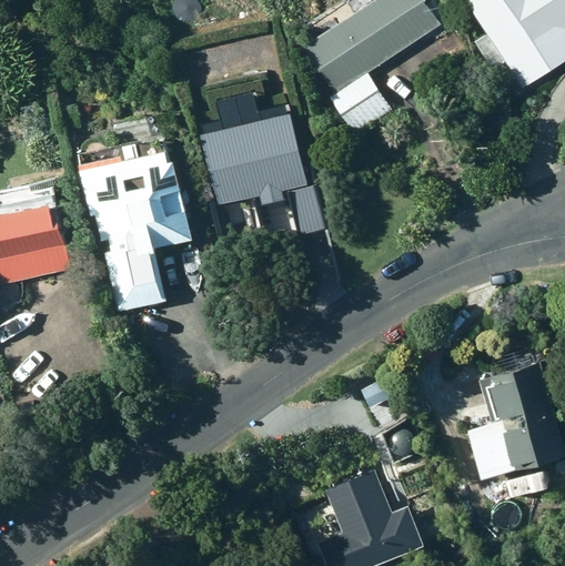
[(367,72),(441,23),(424,0),(376,0),(304,48),(334,93),(330,97),(353,133),(391,108),(367,72)]
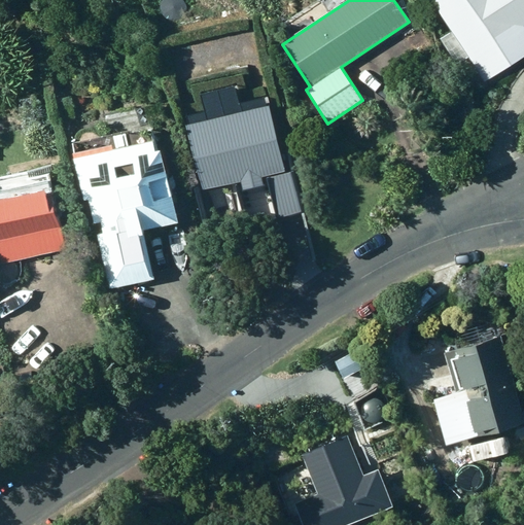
[(484,82),(523,56),(523,29),(520,24),(523,21),(523,0),(438,0),(432,3),(449,29),(435,38),(459,73),(473,65),(484,82)]
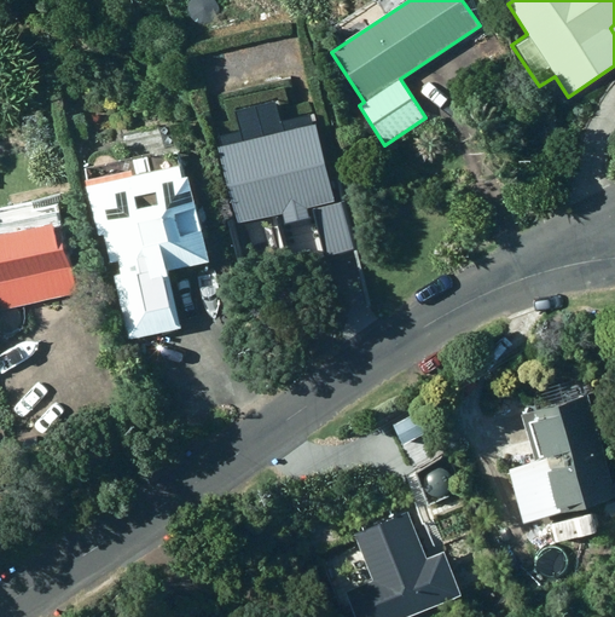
[(216,145),(237,224),(259,218),(267,255),(305,246),(296,214),(328,206),(306,122),(303,124),(300,110),(283,115),(286,127),(216,145)]
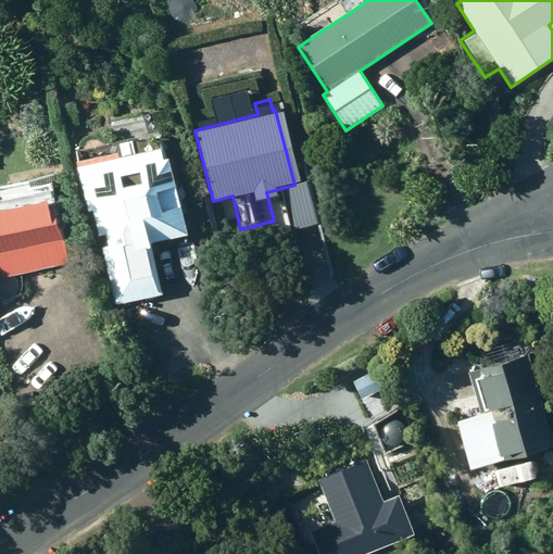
[(113,305),(163,296),(153,242),(187,236),(172,159),(165,160),(161,135),(140,138),(140,136),(77,148),(80,167),(79,167),(87,211),(92,211),(98,237),(105,235),(108,247),(102,247),(113,305)]
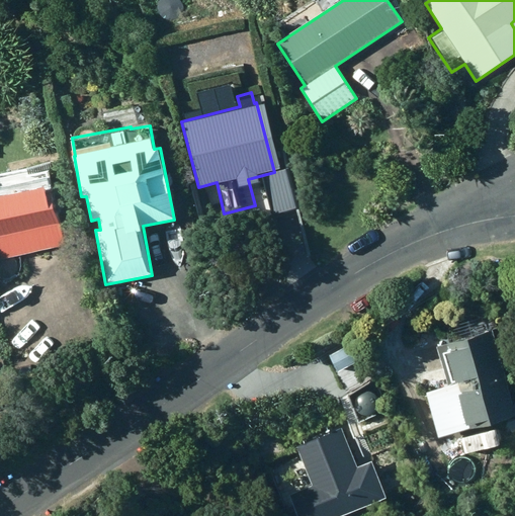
[(0,253),(1,258),(65,245),(51,178),(0,187),(0,253)]
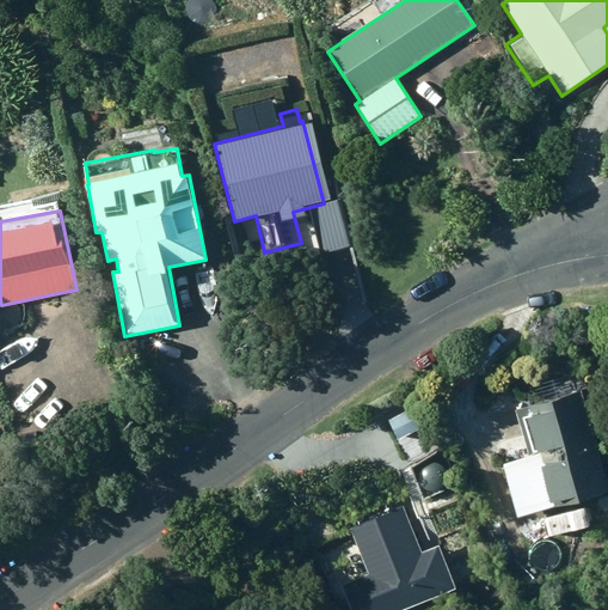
[(607,493),(607,481),(581,389),(526,406),(557,508),(607,493)]
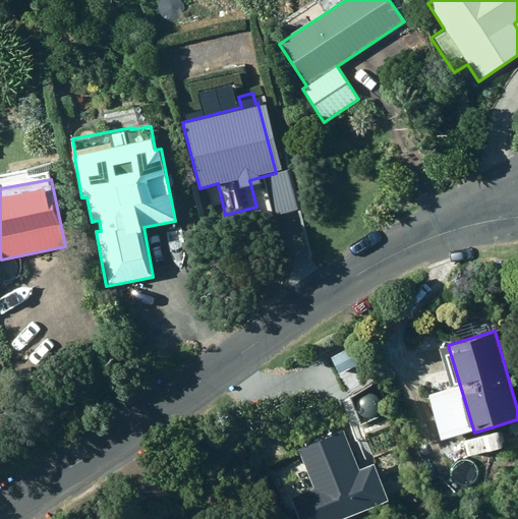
[(429,394),(443,442),(469,435),(456,388),(429,394)]
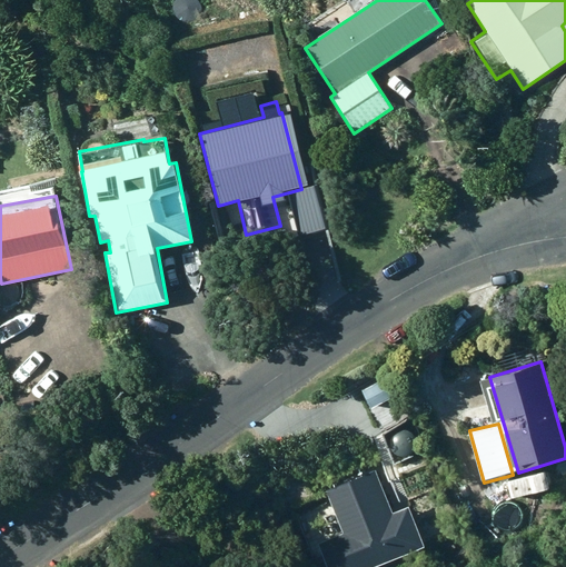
[(375,468),(325,488),(347,544),(319,555),(324,566),(363,566),(359,557),(393,544),(385,525),(396,519),(375,468)]
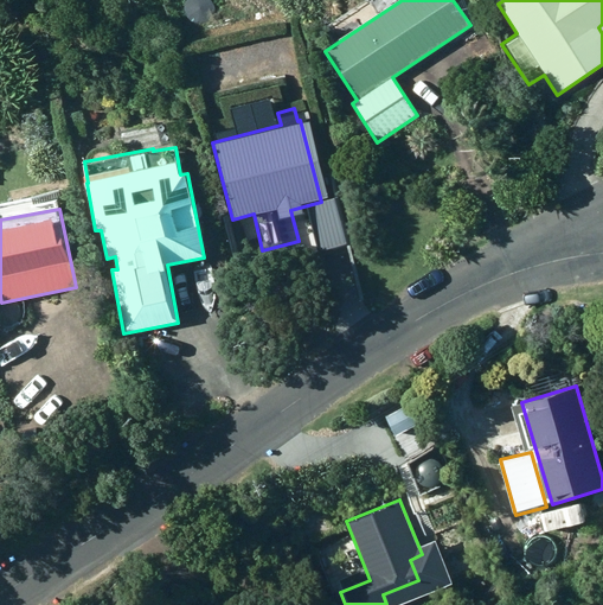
[(473,523),(482,543),(494,537),(486,517),(473,523)]
